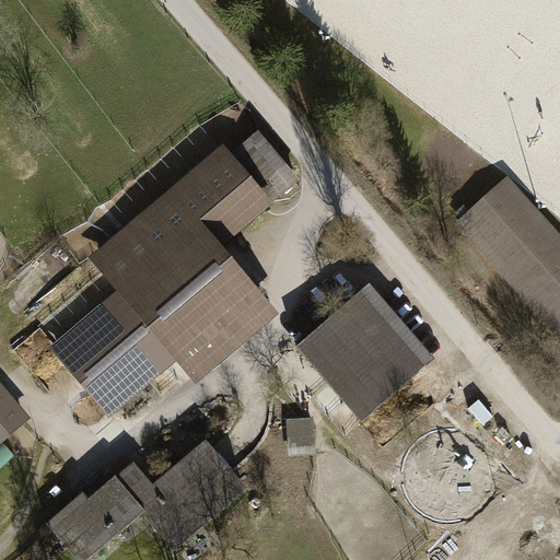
[(300,178),(258,130),(231,153),(222,143),(168,189),(154,201),(142,211),(133,219),(112,238),(90,256),(118,290),(49,348),(109,418),(176,361),(196,384),(280,313),(222,245),(300,178)]
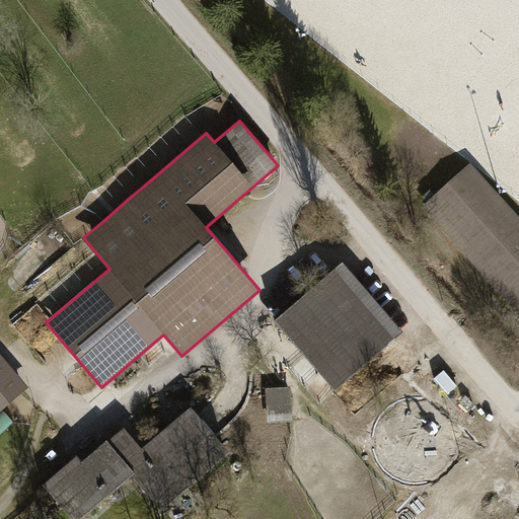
[(518,307),(518,221),(470,168),(428,207),(518,307)]
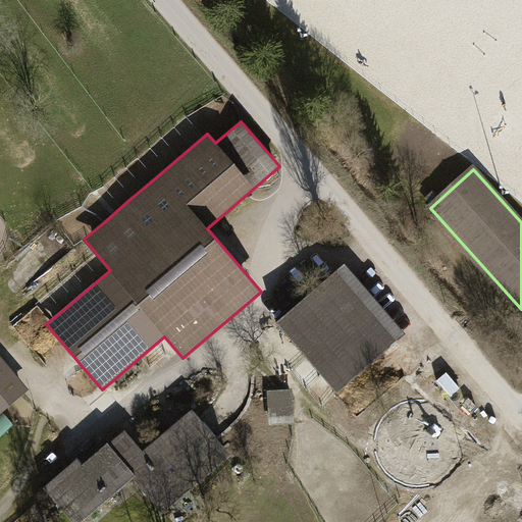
[(336,390),(396,341),(337,272),(277,321),(279,323),(307,356),(336,390)]
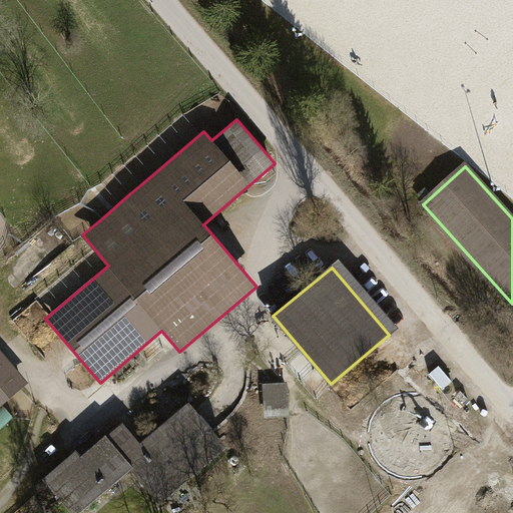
[(0,405),(21,388),(27,383),(0,350),(0,405)]
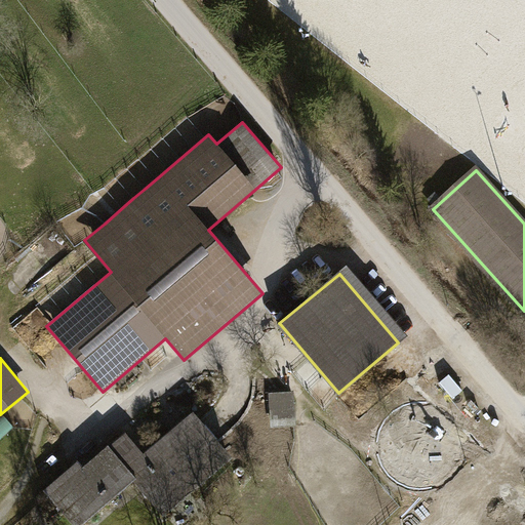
[(296,426),(294,392),(290,392),(269,394),(271,428),(294,427),(296,426)]
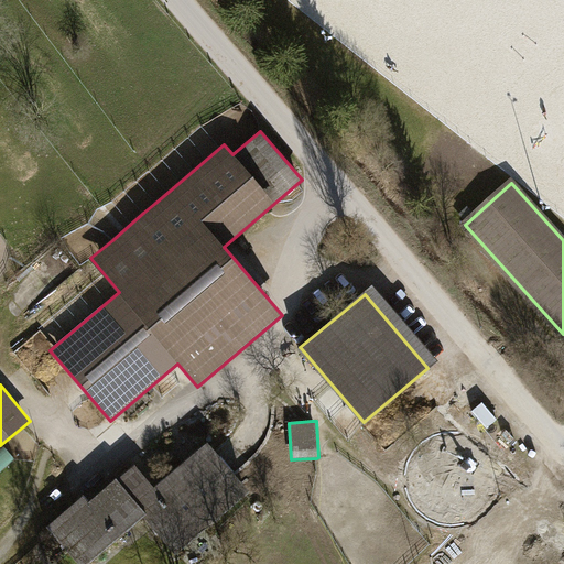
[(175,553),(246,494),(206,447),(155,491),(136,468),(89,508),(83,501),(50,529),(79,563),(86,563),(143,516),(175,553)]
